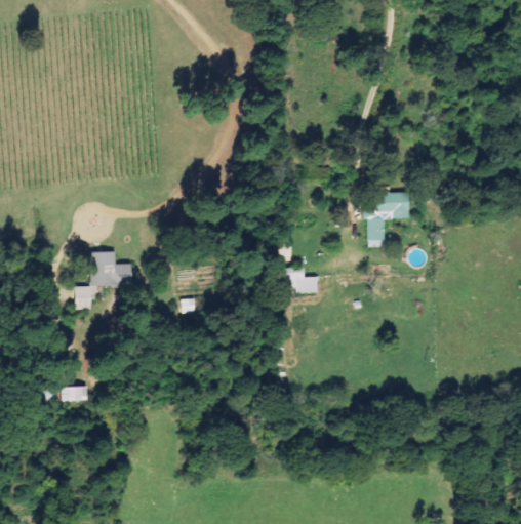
[(408,192),(375,193),(375,216),(368,217),(368,240),(386,240),(385,219),(409,218),(408,192)]
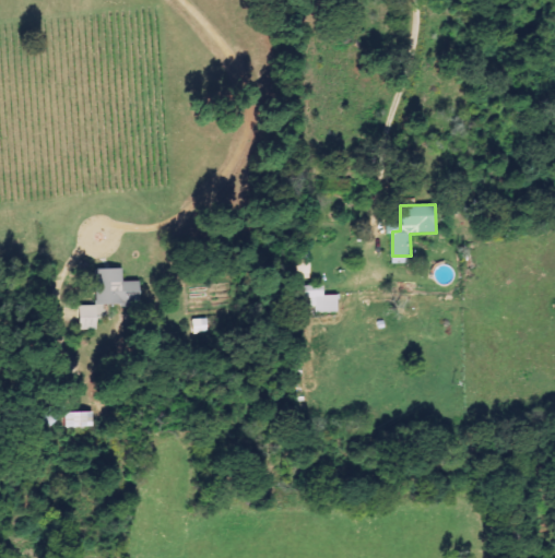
[(96,269),(97,305),(79,306),(79,329),(97,329),(97,319),(113,319),(113,306),(141,305),(140,282),(124,282),(124,269),(96,269)]
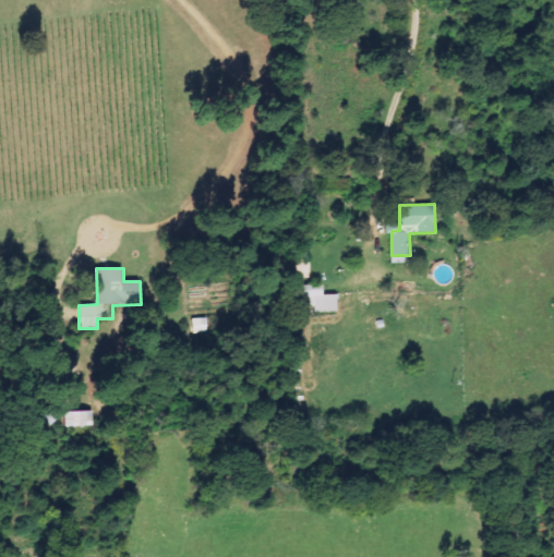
[(316,305),(316,312),(338,312),(337,294),(323,294),(323,285),(298,286),(299,305),(316,305)]
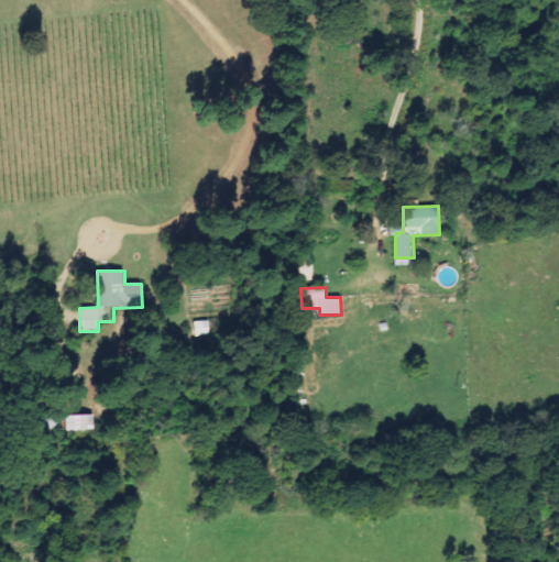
[(52,430),(68,414),(59,404),(43,421),(52,430)]
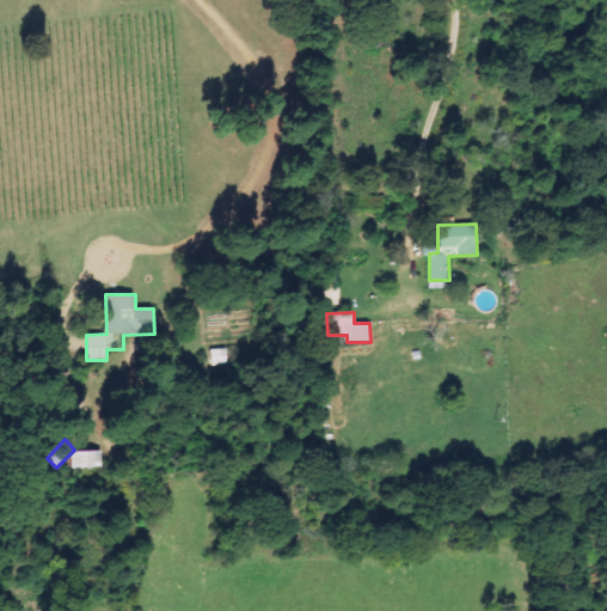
[(103,451),(73,451),(73,468),(103,466),(103,451)]
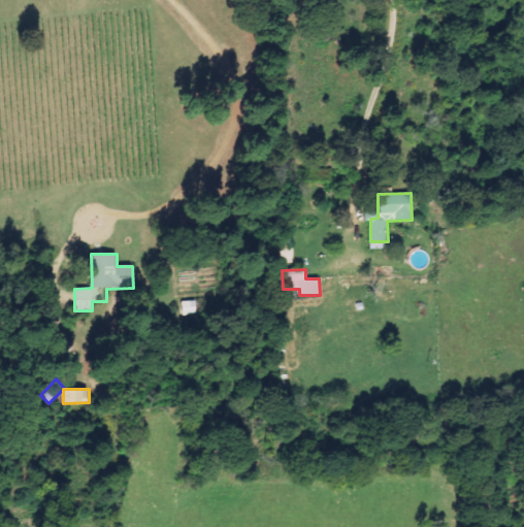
All buildings are outlined.
